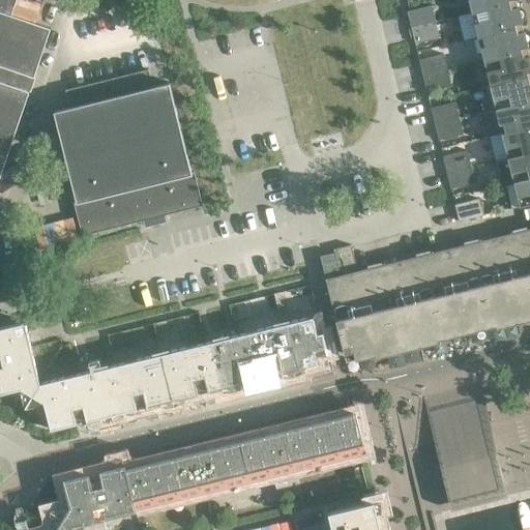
[(0,0),(0,175),(29,90),(22,88),(26,75),(33,77),(51,28),(11,15),(16,0),(0,0)]
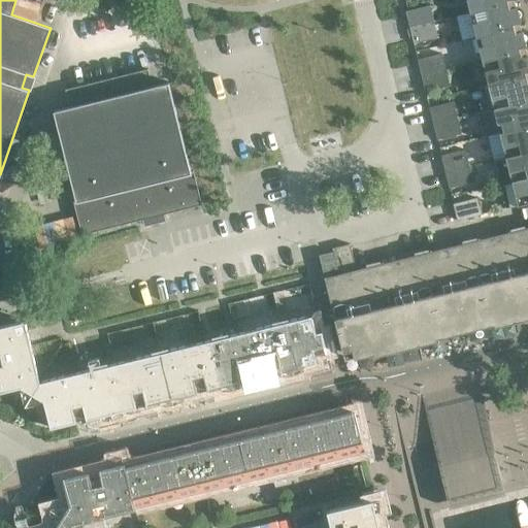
[(514,2),(513,0),(466,0),(469,12),(514,2)]
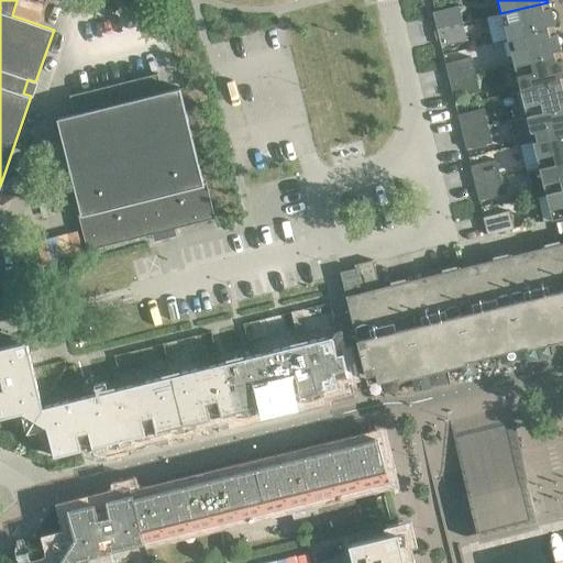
[(553,28),(548,2),(500,13),(507,40),(553,28)]
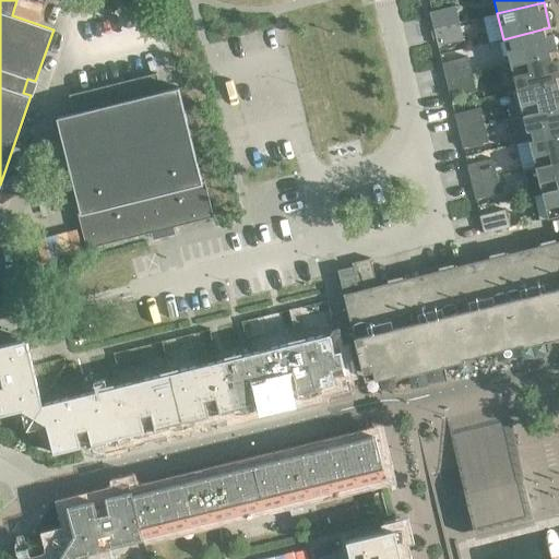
[(455,6),(431,12),(429,12),(433,30),(459,23),(455,6)]
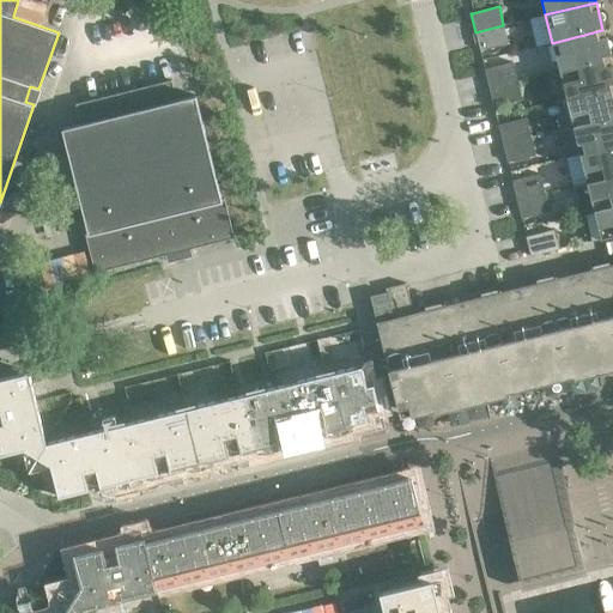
[(508,44),(503,25),(475,32),(480,50),(508,44)]
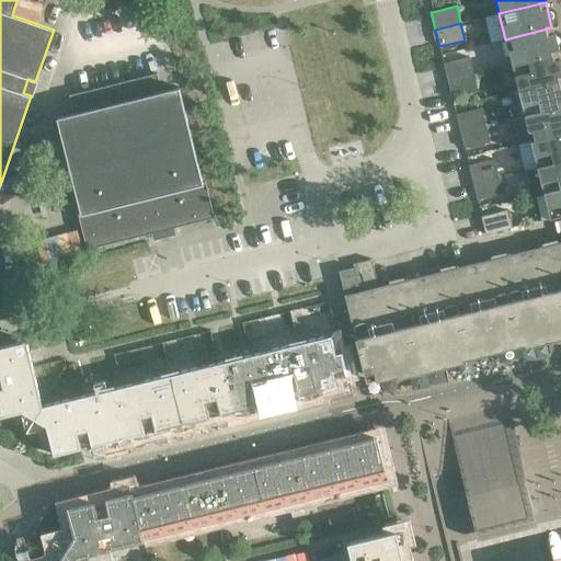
[(558,54),(551,27),(505,39),(511,65),(558,54)]
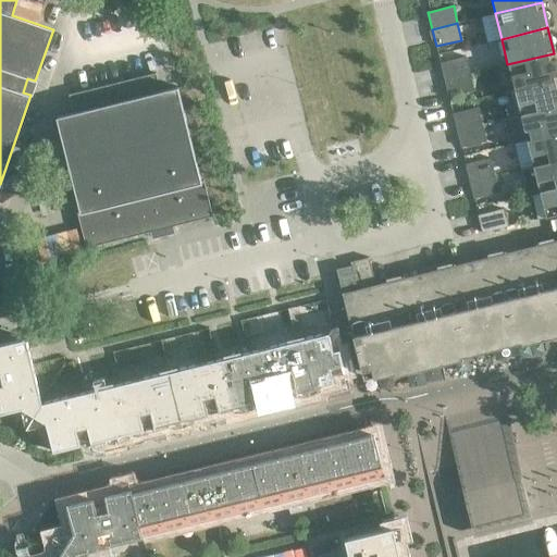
[(556,78),(556,65),(554,53),(507,64),(514,89),(556,78)]
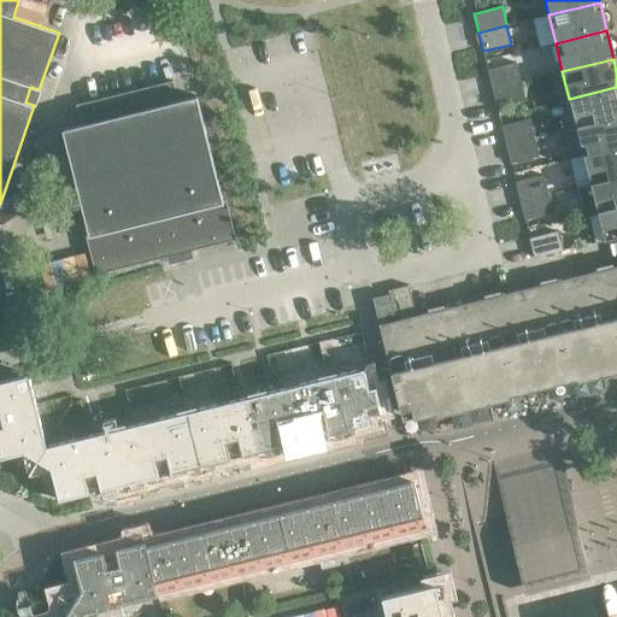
[(516,63),(487,70),(492,88),(521,82),(516,63)]
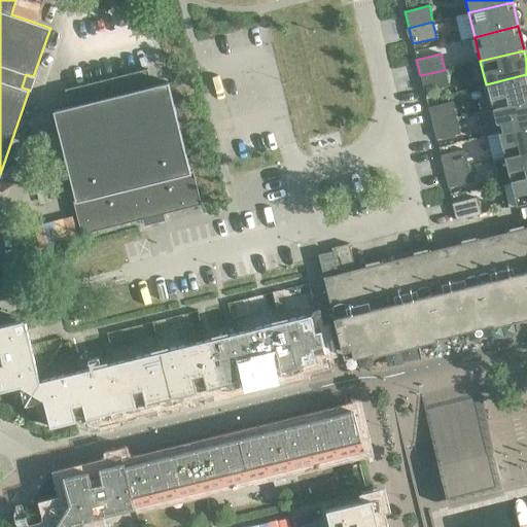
[(69,107),(53,111),(75,200),(72,201),(80,235),(142,219),(143,225),(164,220),(162,214),(200,205),(191,171),(189,172),(167,82),(151,86),(147,69),(65,90),(69,107)]
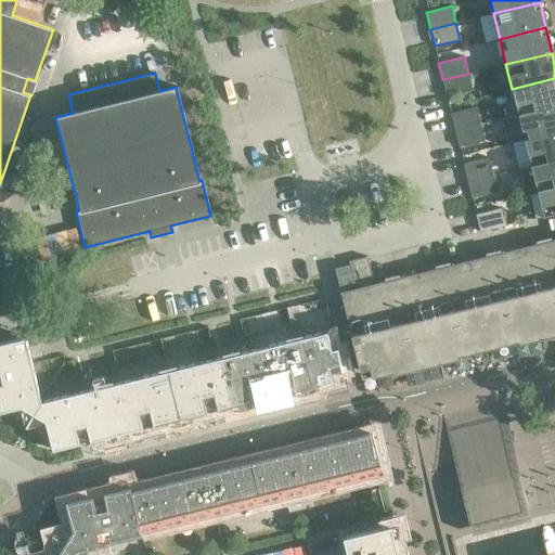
[(472,90),(468,74),(442,79),(447,97),(472,90)]
